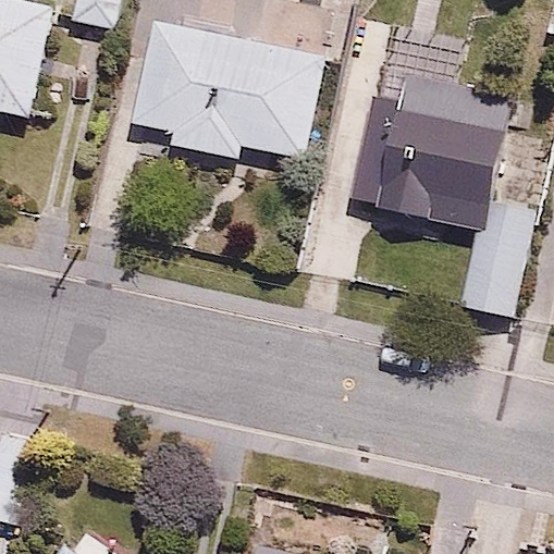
[(0,110),(33,115),(51,7),(10,0),(0,0),(0,110)]
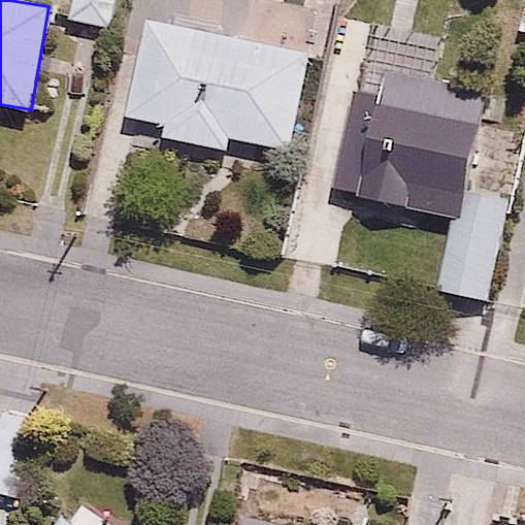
[(109,27),(115,0),(64,0),(61,19),(109,27)]
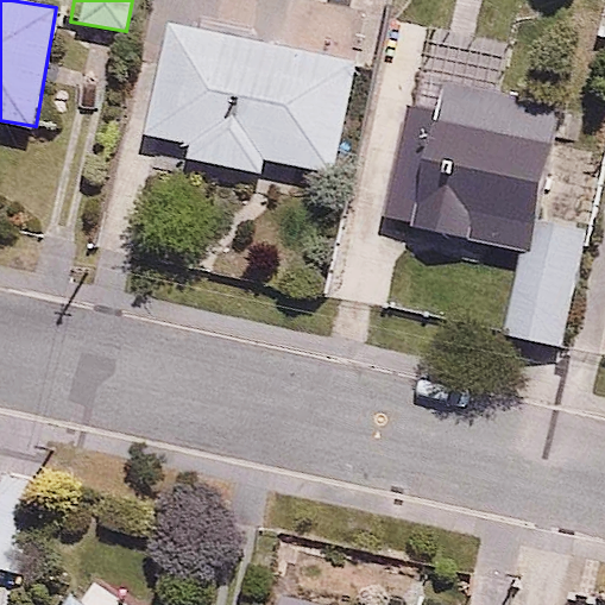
[(158,27),(140,137),(184,144),(182,162),(258,174),(260,158),(335,170),(354,58),(158,27)]
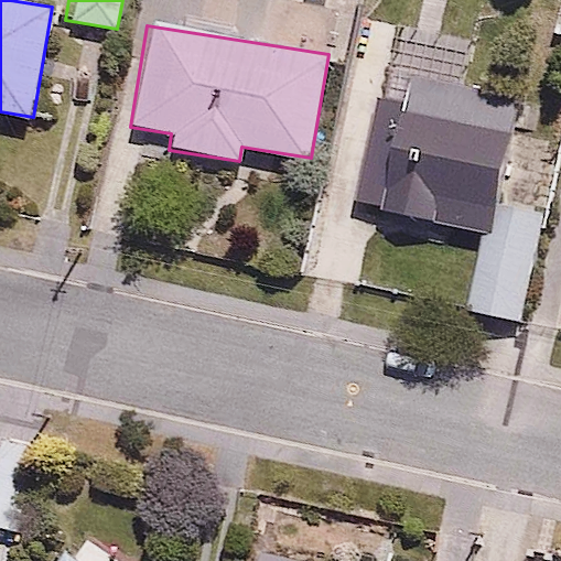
[(521,321),(543,212),(499,203),(521,92),(379,63),(351,206),(481,232),(464,310),(521,321)]
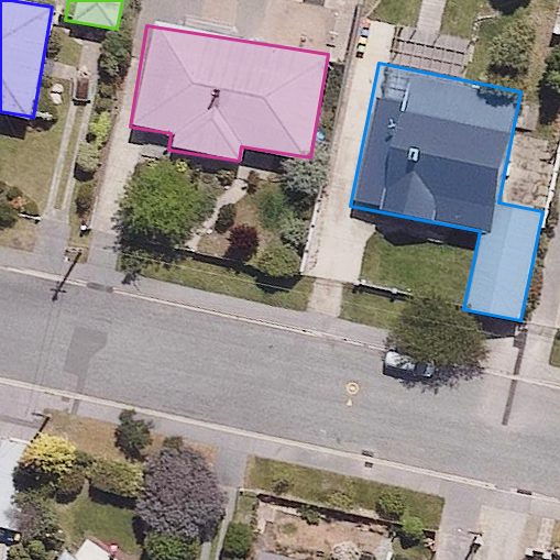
[(80,559),(62,547),(53,559),(80,559)]
